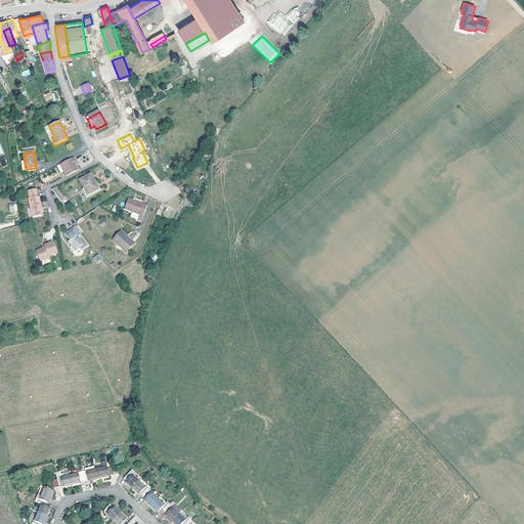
[(78,171),(76,166),(76,165),(73,159),(59,165),(62,173),(66,177),(78,171)]
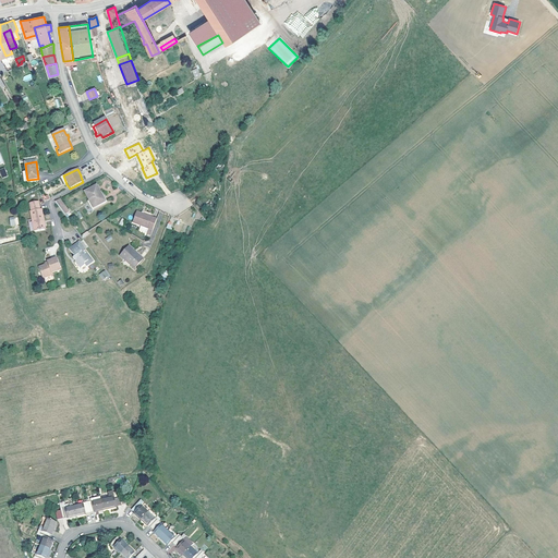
[(105,203),(101,194),(97,186),(84,193),(88,201),(93,209),(105,203)]
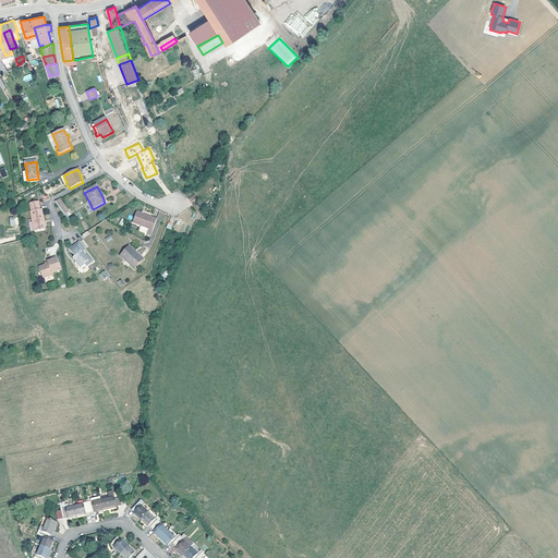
[(108,204),(102,194),(101,194),(105,203),(93,209),(88,201),(87,202),(93,211),(108,204)]
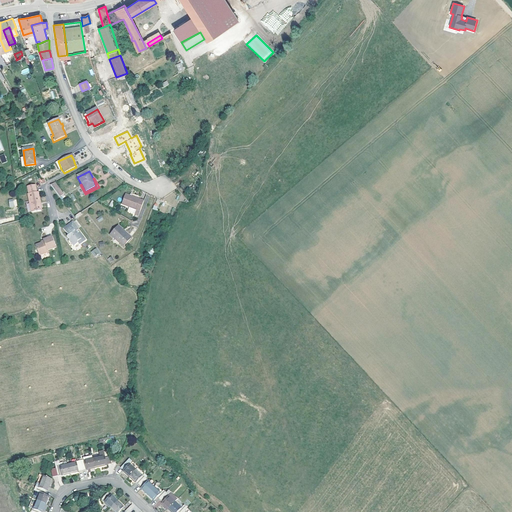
[(31,212),(40,210),(39,205),(40,204),(38,192),(36,192),(35,184),(27,186),(29,194),(27,194),(31,212)]
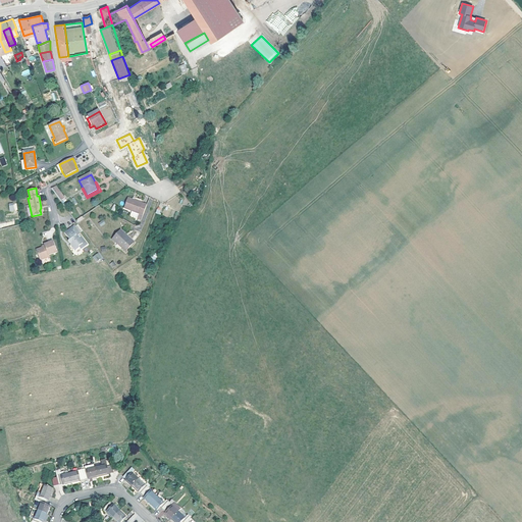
[(60,202),(63,199),(55,188),(51,189),(60,202)]
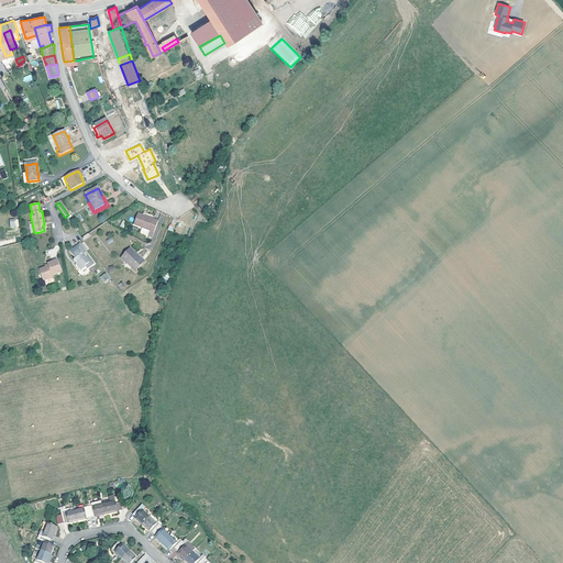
[(150,231),(154,232),(158,221),(145,216),(143,216),(139,213),(134,224),(142,228),(150,231)]
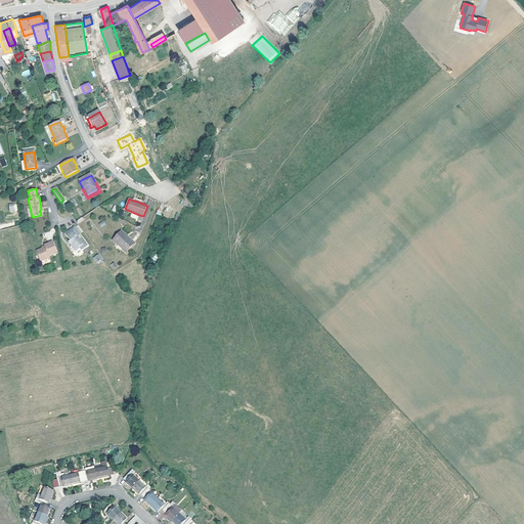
[(88,247),(75,226),(64,233),(70,242),(69,243),(76,252),(79,250),(81,252),(88,247)]
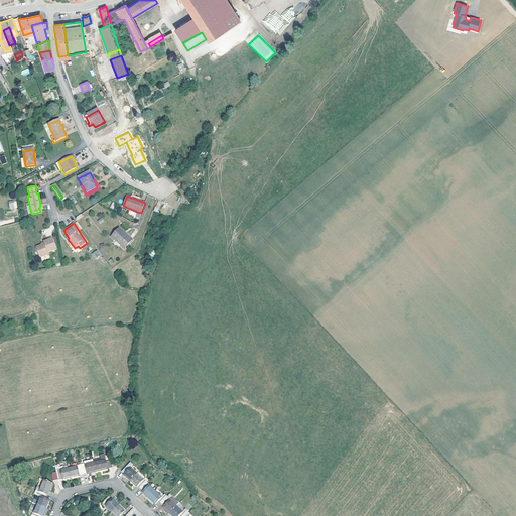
[(118,228),(111,237),(124,249),(132,239),(118,228)]
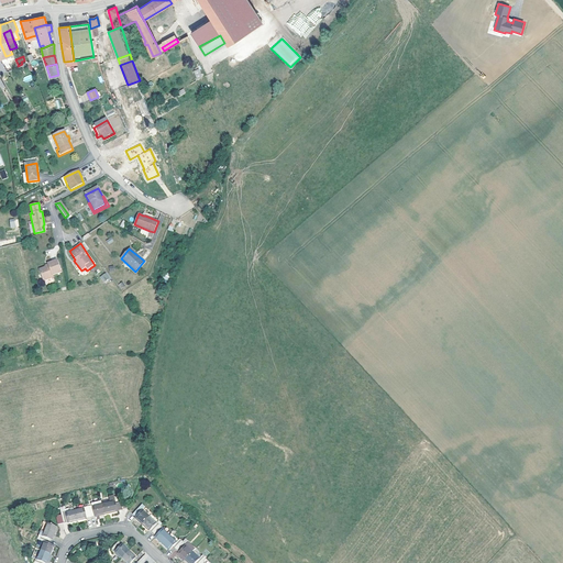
[(47,264),(47,265),(48,266),(46,267),(39,269),(43,280),(53,277),(52,276),(61,273),(56,261),(47,264)]
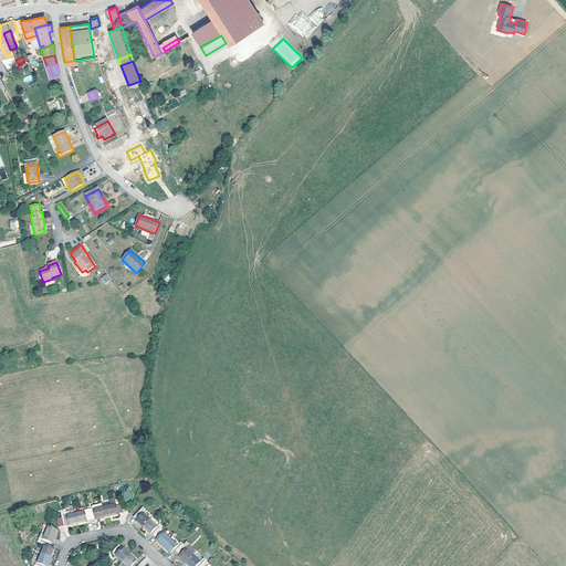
[(105,506),(107,516),(121,513),(119,512),(125,511),(122,499),(117,500),(116,498),(112,500),(113,504),(105,506)]
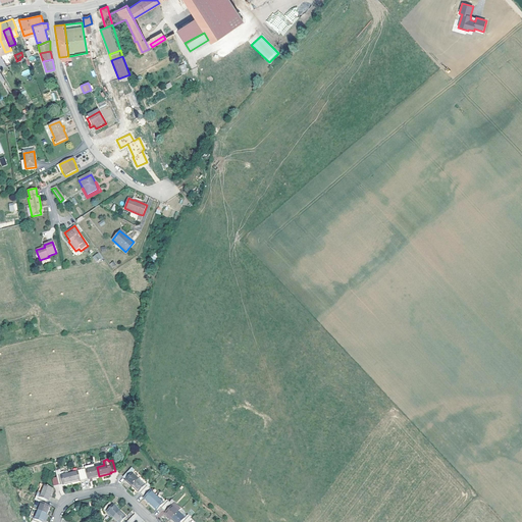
[(99,476),(97,467),(88,469),(88,467),(83,468),(86,478),(90,477),(90,478),(99,476)]
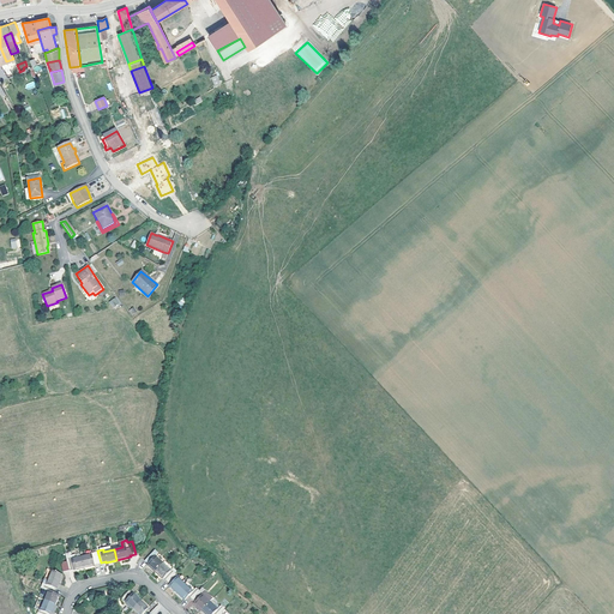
[(158,571),(167,563),(160,555),(162,553),(160,549),(149,560),(152,564),(151,564),(158,571)]
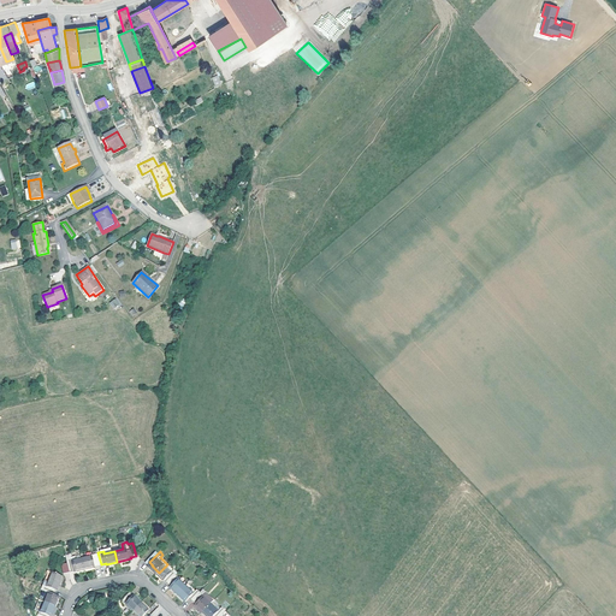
[(101,564),(98,552),(93,554),(93,556),(83,557),(86,568),(96,566),(101,564)]
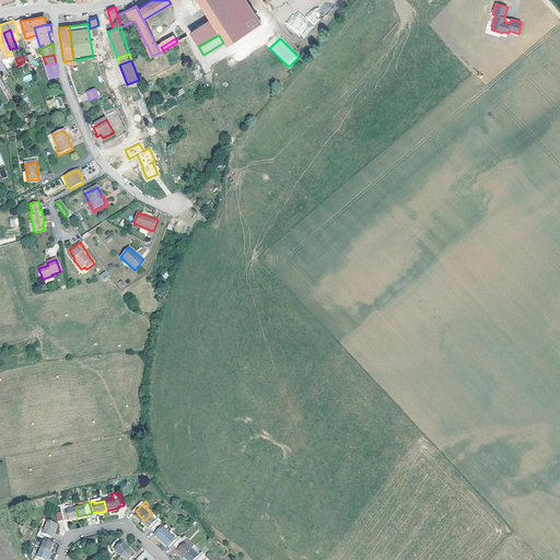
[(78,516),(76,506),(66,509),(66,505),(65,503),(60,504),(62,511),(65,518),(69,518),(78,516)]
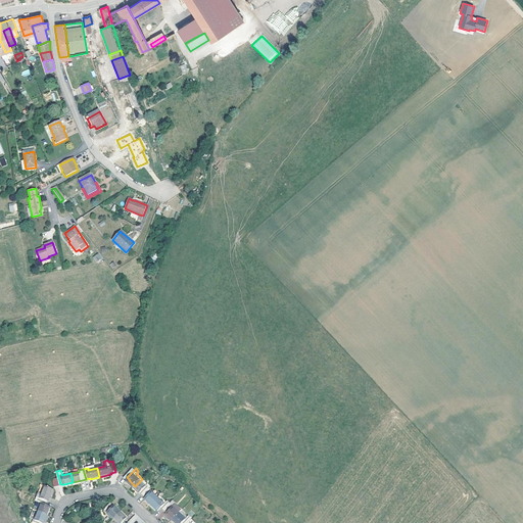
[(152,487),(153,486),(151,483),(148,485),(142,479),(135,486),(142,492),(145,494),(152,487)]
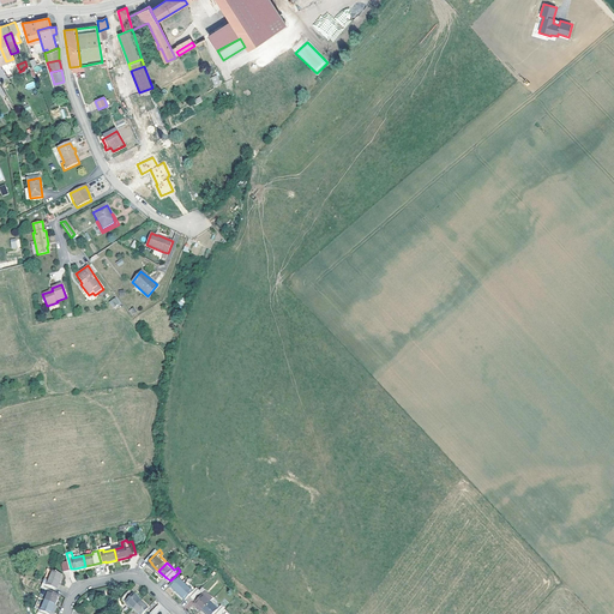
[(53,570),(47,584),(56,589),(58,589),(64,575),(53,570)]
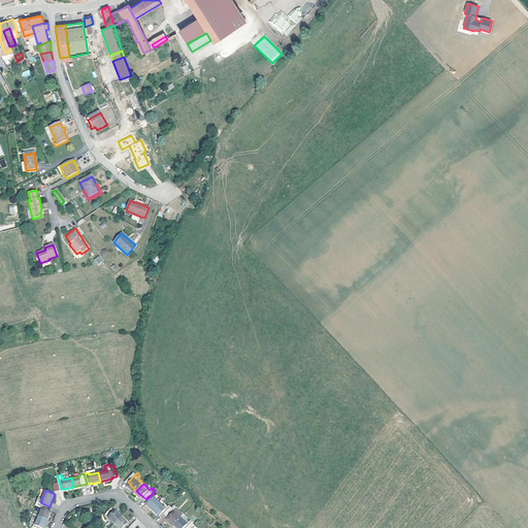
[(156,495),(154,492),(146,499),(149,502),(149,503),(155,509),(162,502),(156,496),(156,495)]
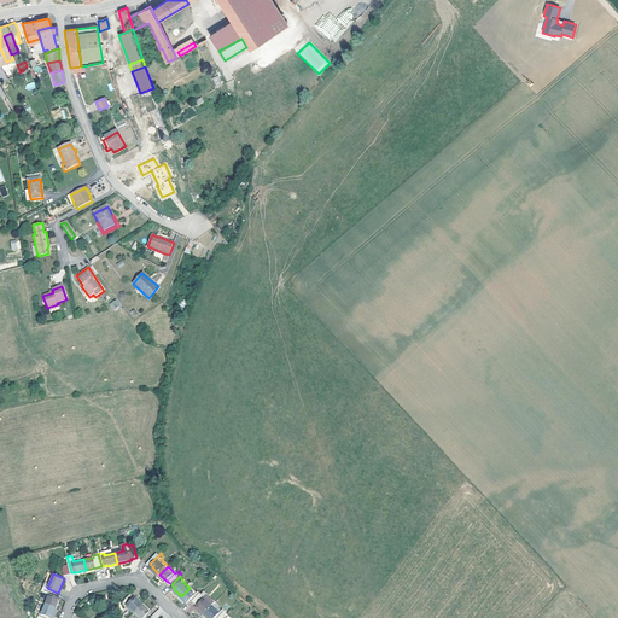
[(45,605),(56,608),(59,599),(56,596),(57,593),(47,588),(46,588),(45,593),(50,594),(46,602),(45,605)]
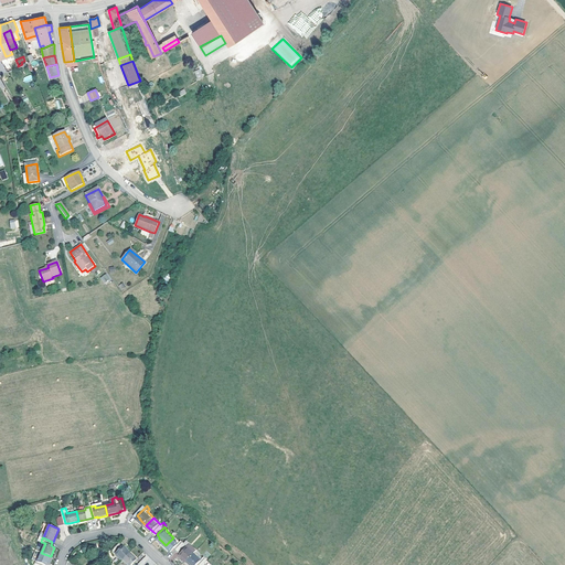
[(180,544),(173,537),(166,545),(173,552),(176,548),(179,552),(187,544),(183,541),(180,544)]
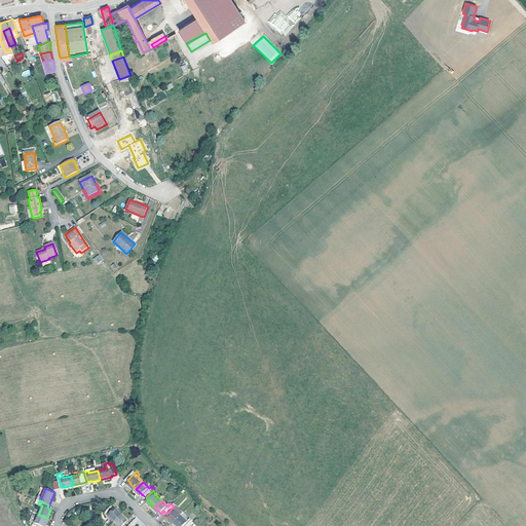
[(176,510),(178,506),(179,506),(176,503),(174,506),(166,514),(170,516),(168,517),(176,523),(183,516),(176,510)]
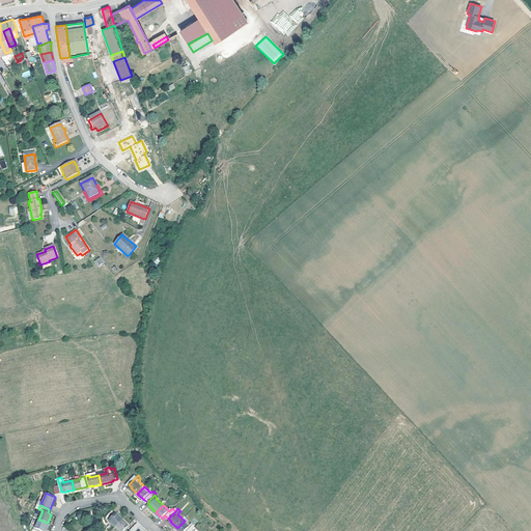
[(117,525),(123,518),(117,511),(116,512),(113,509),(107,516),(110,520),(110,519),(117,525)]
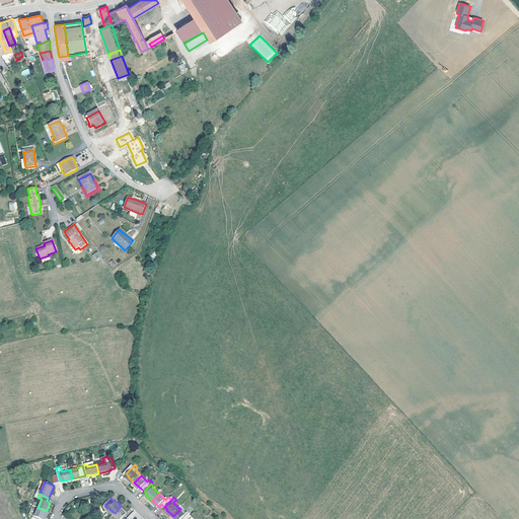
[(182,507),(175,500),(173,503),(180,509),(182,507)]
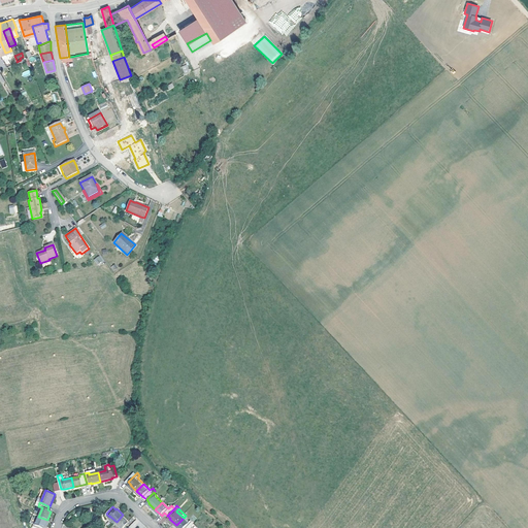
[(128,527),(130,527),(127,524),(129,521),(123,515),(117,522),(122,527),(128,527)]
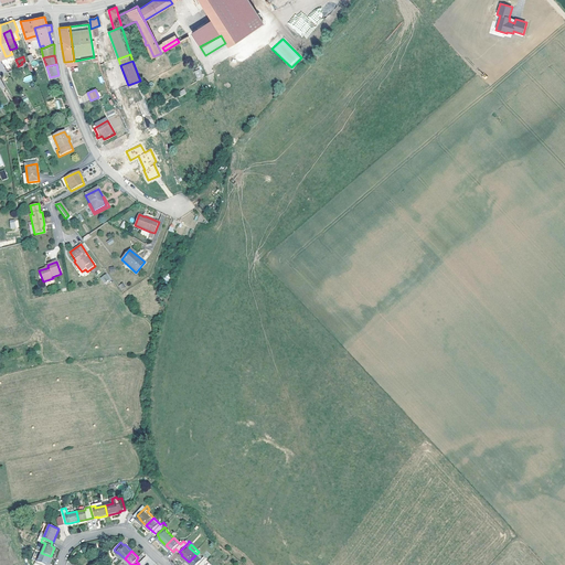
[(205,558),(199,552),(196,554),(203,561),(205,558)]
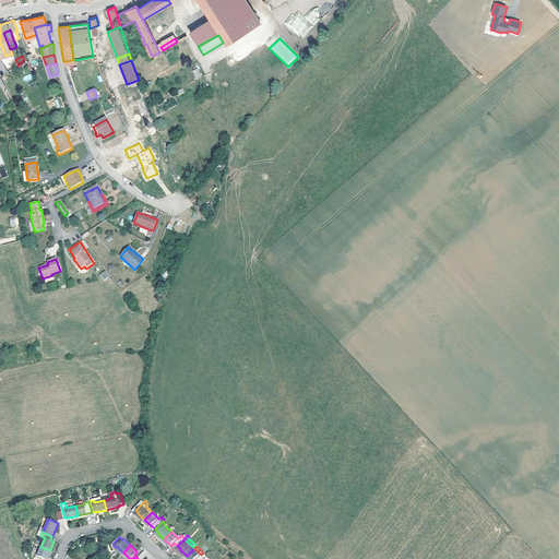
[(50,550),(40,547),(37,556),(36,555),(35,558),(46,558),(50,550)]
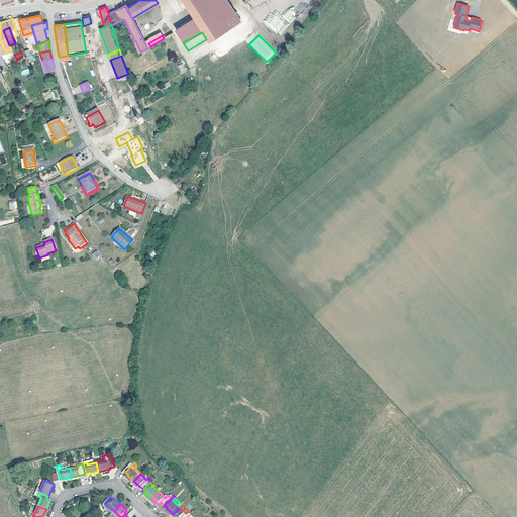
[(180,507),(173,514),(176,516),(187,516),(191,513),(191,512),(189,510),(188,511),(186,513),(180,507)]
